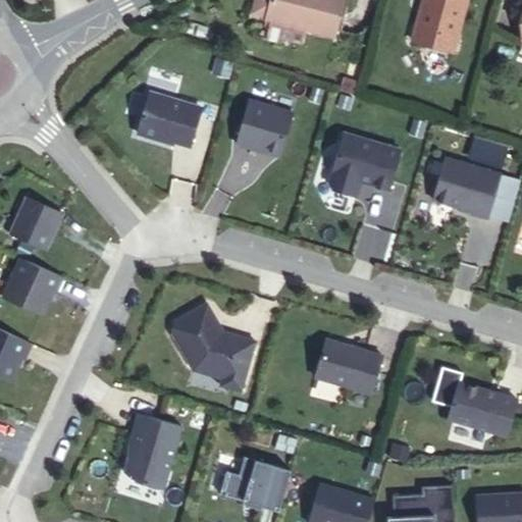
[(258,0),(258,2),(269,5),(267,15),(266,19),(272,20),(304,29),(306,29),(307,25),(335,33),(344,0),(258,0)]
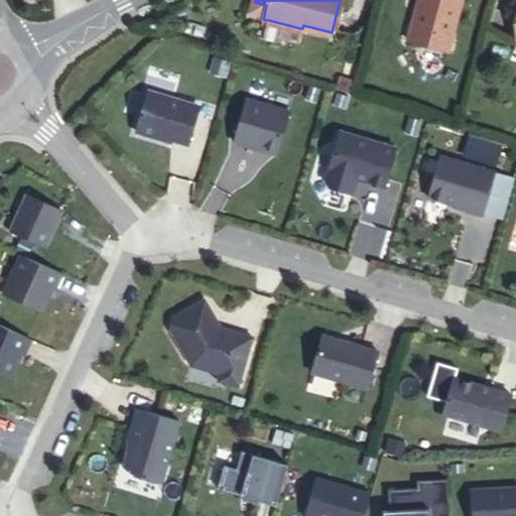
[(468,2),(460,0),(424,0),(409,44),(449,56),(468,2)]
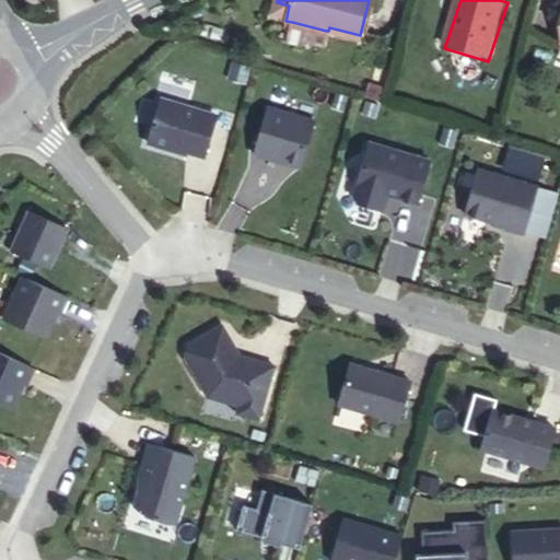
[(277,2),(273,13),(287,16),(289,6),(277,2)]
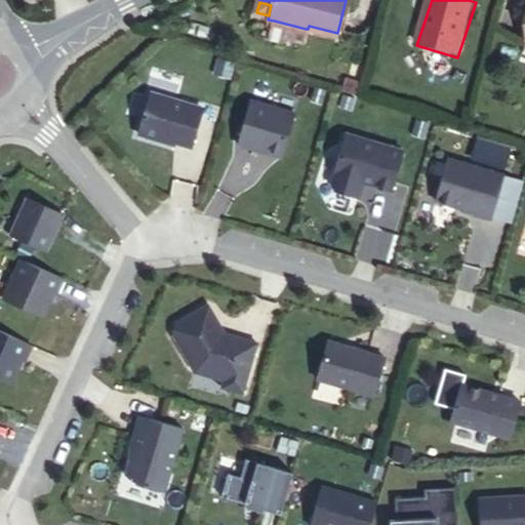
[(274,21),(269,39),(283,43),(289,39),(303,42),(306,29),(274,21)]
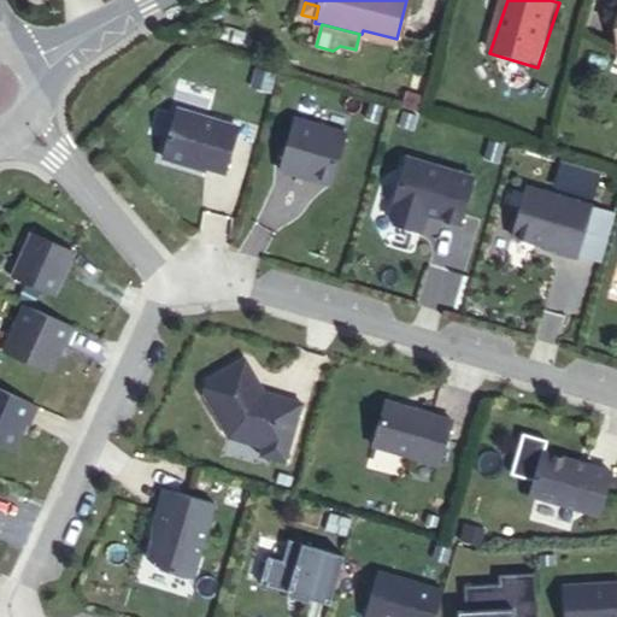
[(238,127),(177,109),(163,157),(189,165),(191,162),(224,172),(238,127)]
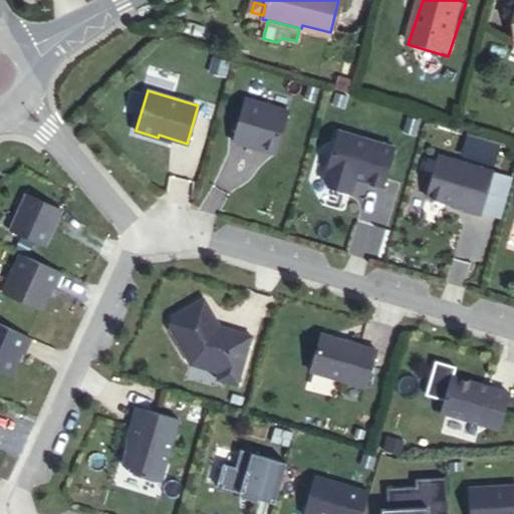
[(246,98),(233,142),(276,154),(288,110),(246,98)]
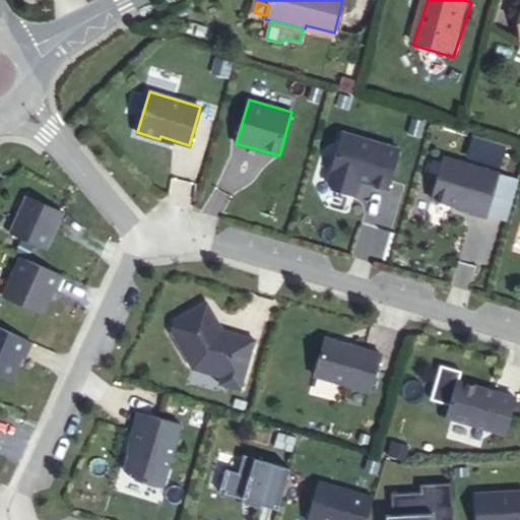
[(409,132),(420,135),(425,123),(412,120),(409,132)]
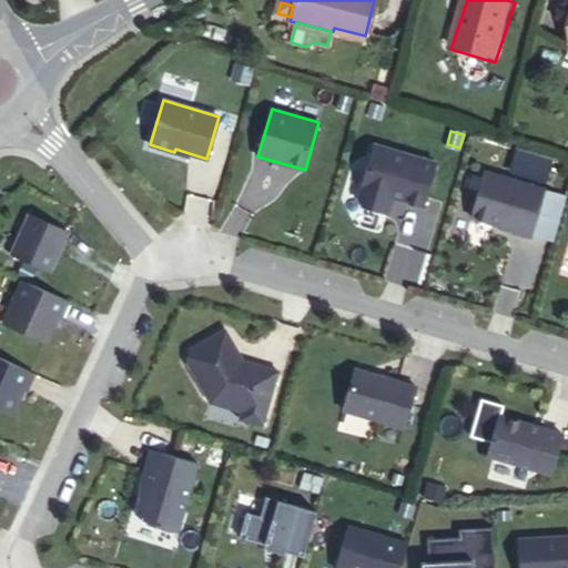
[(359,196),(364,205),(387,212),(392,196),(423,205),(436,163),(374,145),(359,196)]
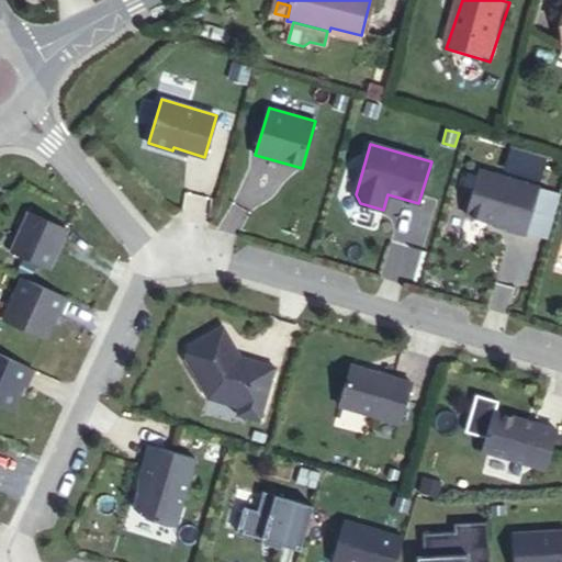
[(539,187),(480,170),(467,215),(508,227),(508,229),(525,235),(539,187)]
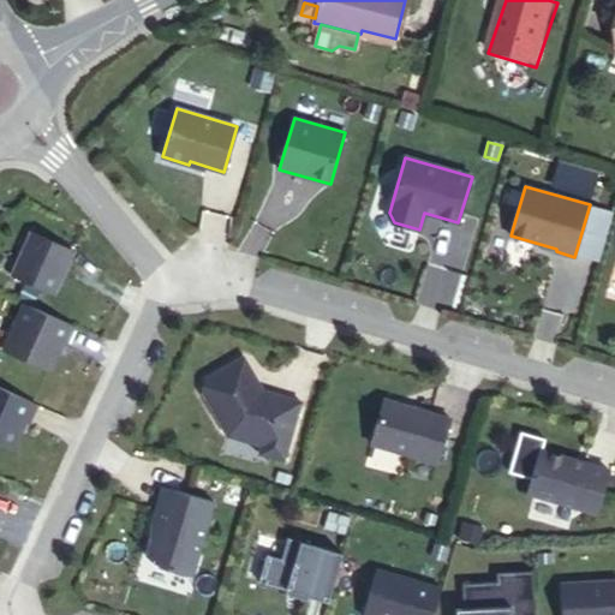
[(30,231),(11,275),(55,294),(75,250),(30,231)]
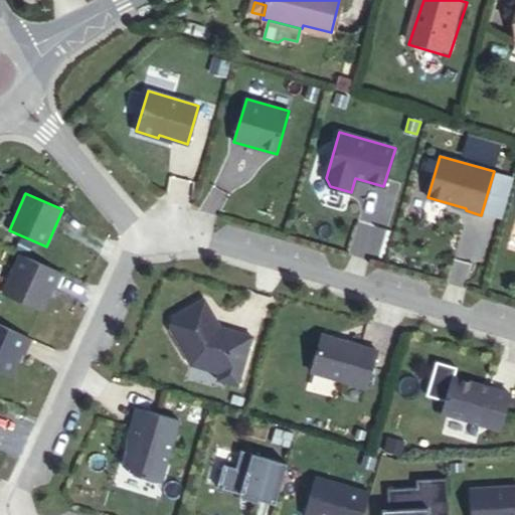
[(27,255),(33,242),(22,237),(15,250),(27,255)]
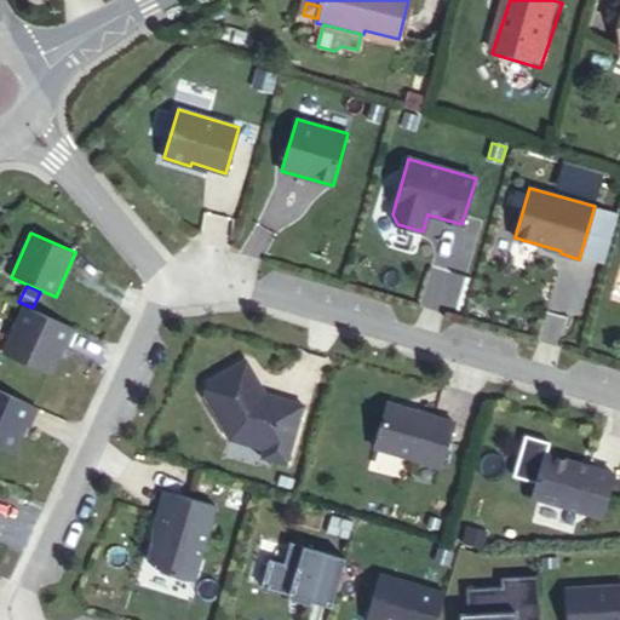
[(74,328),(26,305),(4,352),(51,374),(63,346),(65,348),(74,328)]
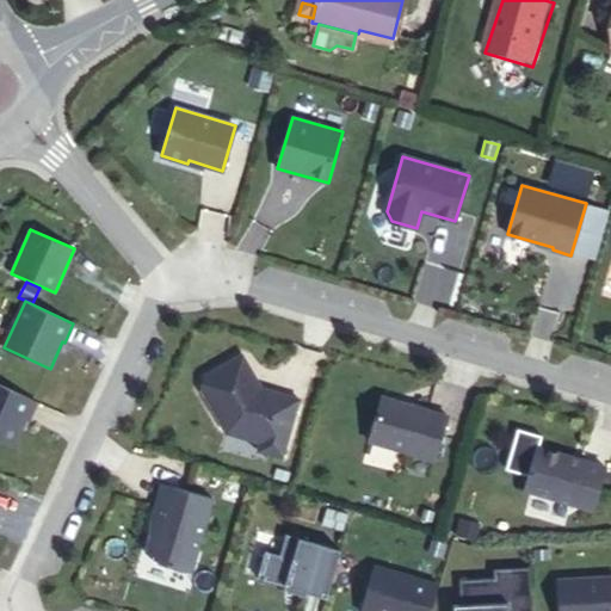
[(252,377),(254,375),(242,355),(203,377),(201,388),(226,432),(260,442),(258,450),(282,457),(300,399),(261,388),(259,389),(252,377)]
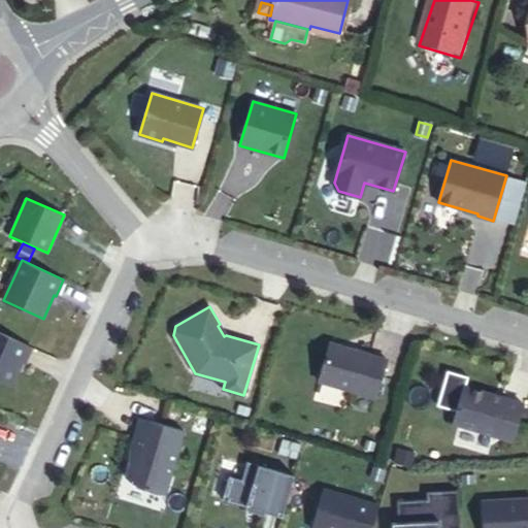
[(224,336),(226,335),(220,324),(218,326),(224,336)]
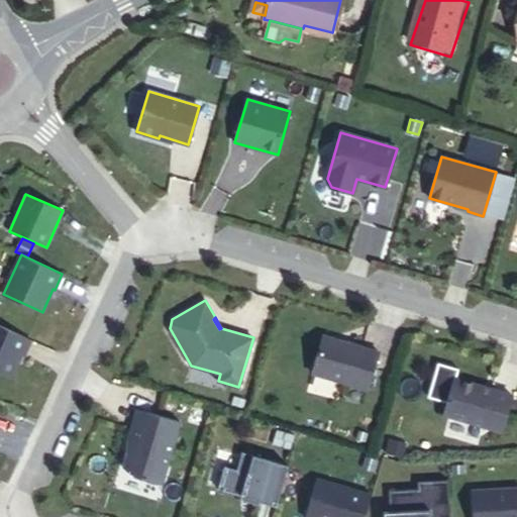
[(0,325),(0,372),(11,378),(21,354),(23,355),(30,339),(0,325)]
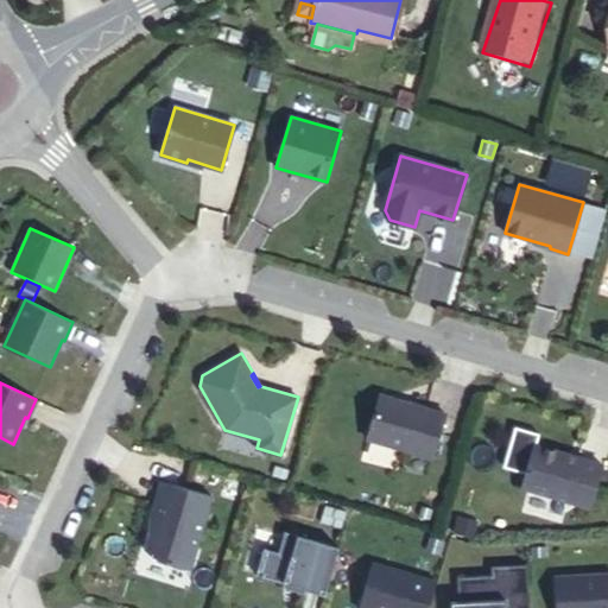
[(380,394),(367,439),(432,458),(445,413),(380,394)]
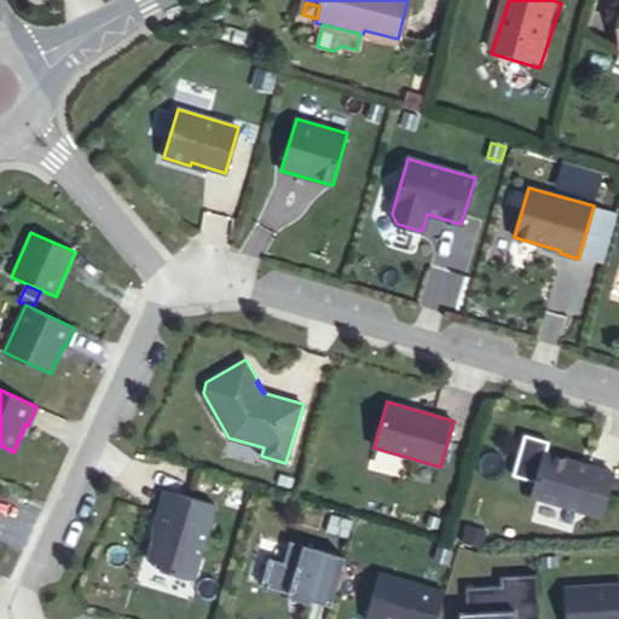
[(536,481),(532,496),(601,516),(613,473),(545,453),(549,441),(525,434),(513,475),(536,481)]
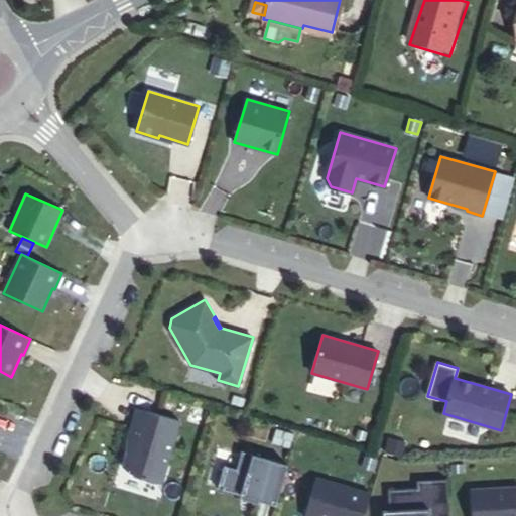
[(142,472),(141,477),(161,483),(179,420),(137,408),(128,438),(134,440),(131,450),(127,453),(123,467),(129,468),(142,472)]
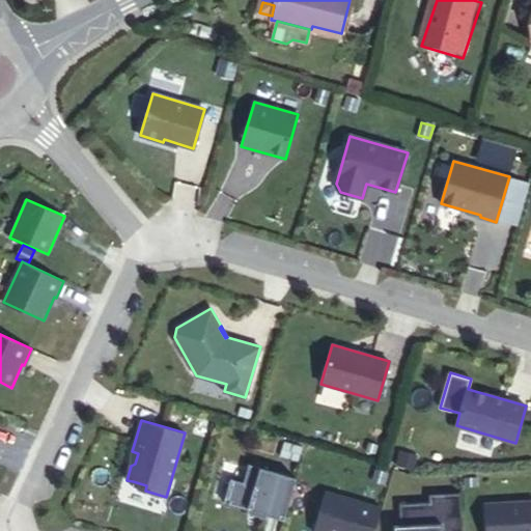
[(284,441),(280,456),(298,462),(302,447),(284,441)]
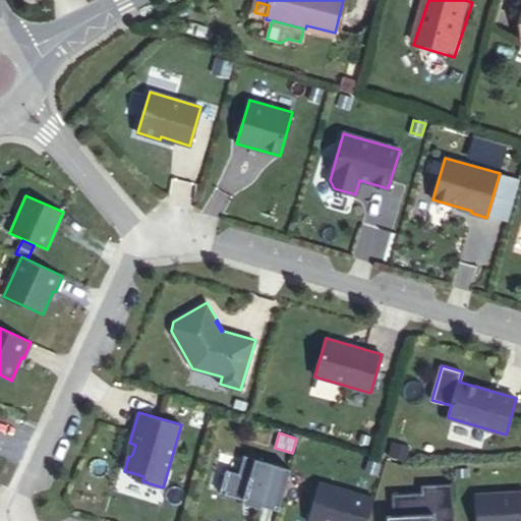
[(393,442),(389,456),(405,460),(409,447),(393,442)]
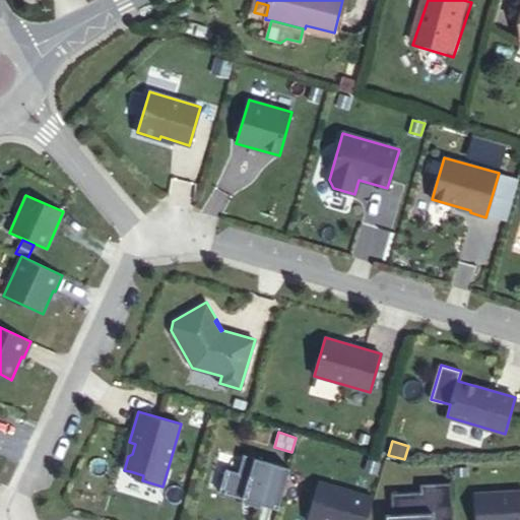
[(262,504),(278,509),(289,468),(244,454),(239,472),(225,469),(219,492),(243,499),(242,502),(261,507),(262,504)]
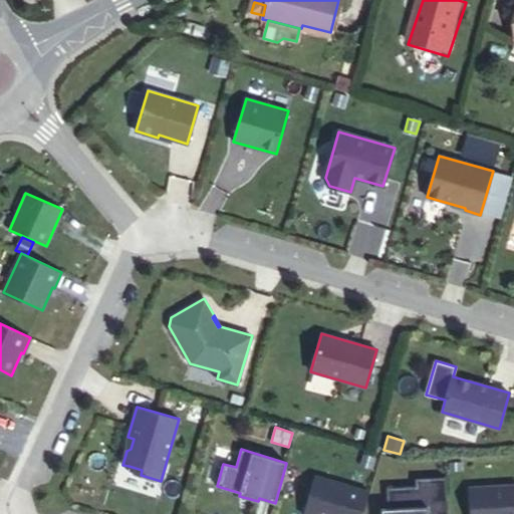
[(129,466),(126,471),(141,475),(142,470),(129,466)]
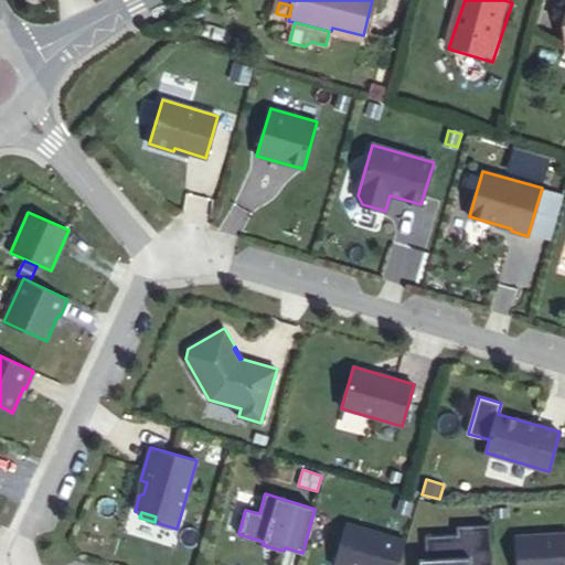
[(398,564),(406,541),(345,523),(333,564),(398,564)]
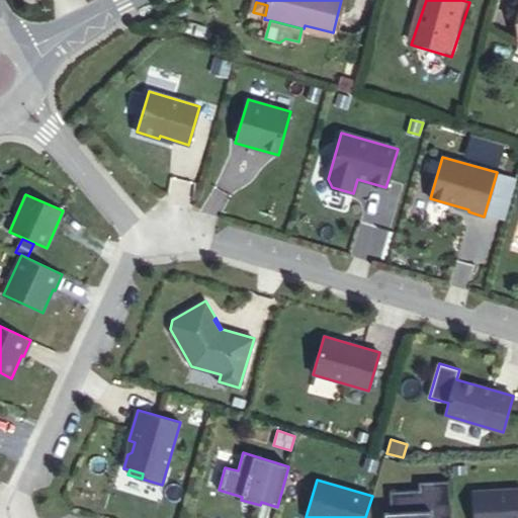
[(451,517),(449,481),(418,482),(419,490),(390,491),(391,512),(383,512),(383,517),(451,517)]
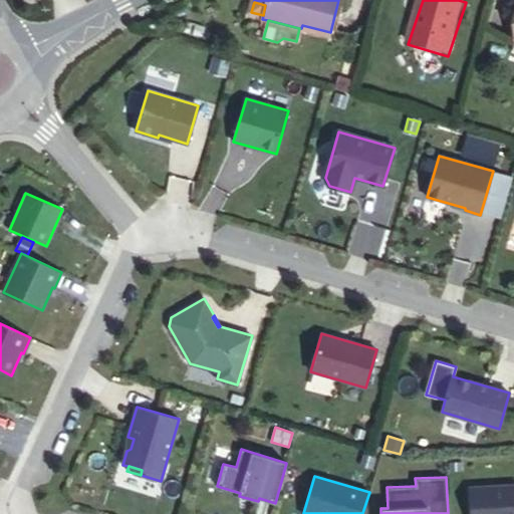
[(513,513),(513,485),(469,488),(470,513),(513,513)]
